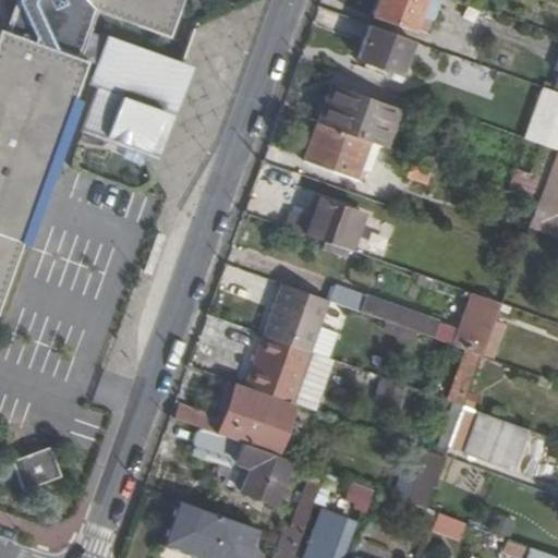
[(14,0),(3,33),(0,32),(0,298),(86,61),(77,58),(77,56),(87,29),(94,13),(167,39),(181,0),(14,0)]
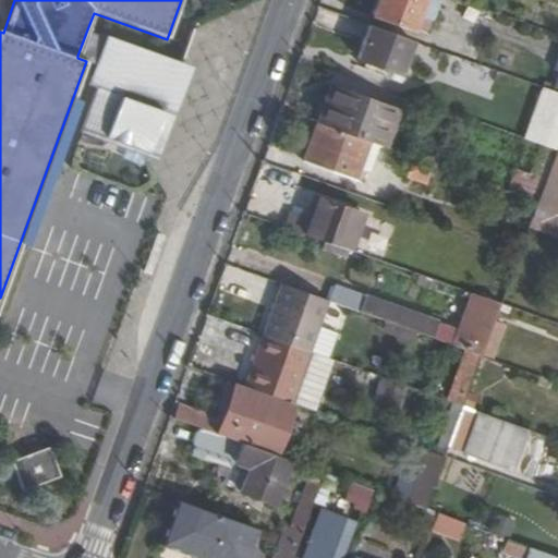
[(412,28),(421,0),(374,0),(371,12),(412,28)]
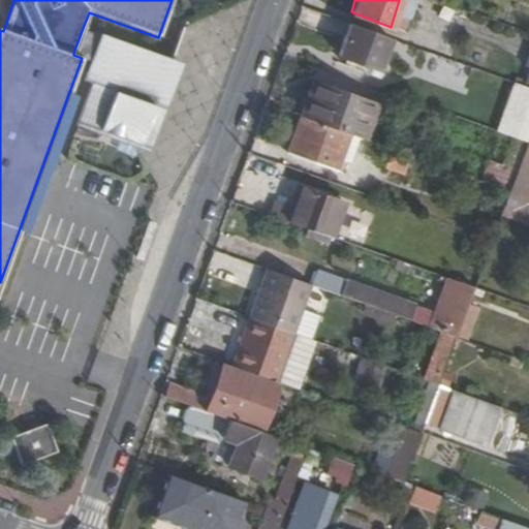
[(386,35),(348,22),(340,48),(343,49),(365,57),(365,63),(374,67),(386,35)]
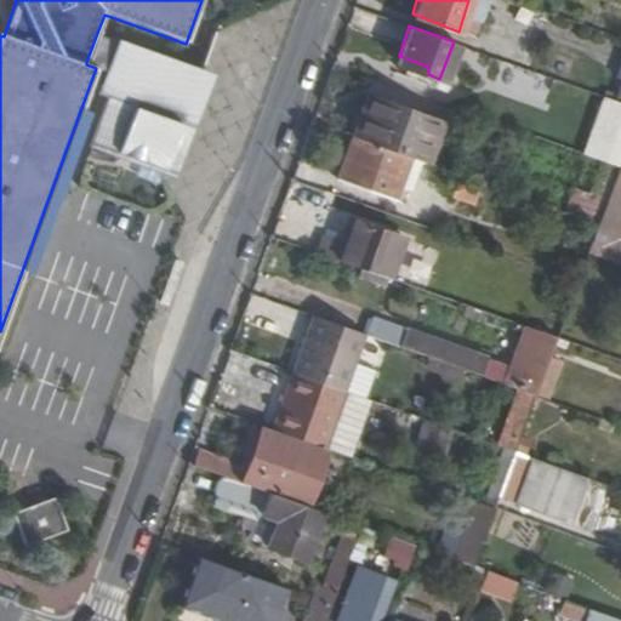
[(178,121),(163,169),(178,174),(215,70),(201,66),(117,36),(117,39),(97,33),(86,62),(106,68),(97,91),(108,96),(91,143),(117,152),(132,106),(178,121)]
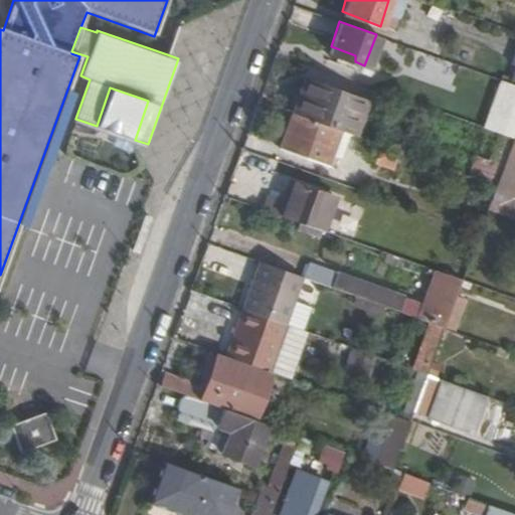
[(355,55),(334,47),(331,53),(355,61),(355,55)]
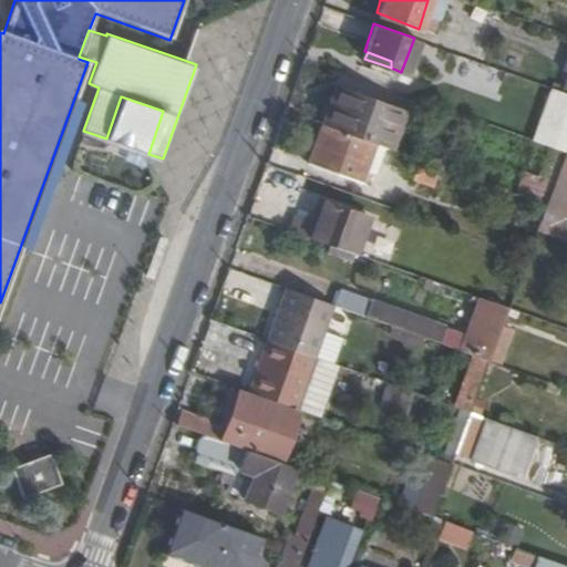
[(492,89),(498,69),(455,52),(449,72),(492,89)]
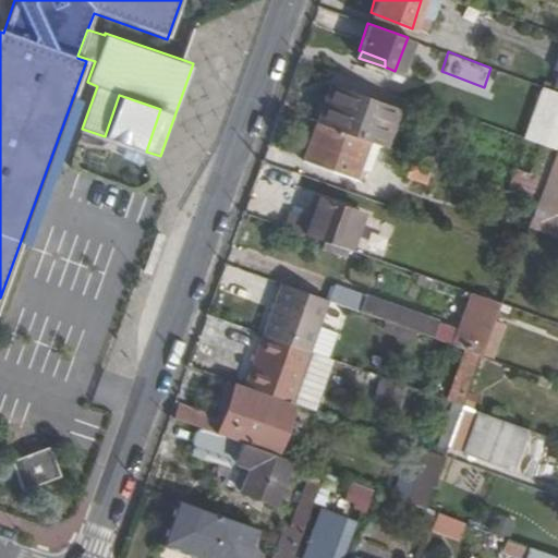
[(378,143),(385,145),(399,107),(331,83),(318,121),(368,138),(378,143)]
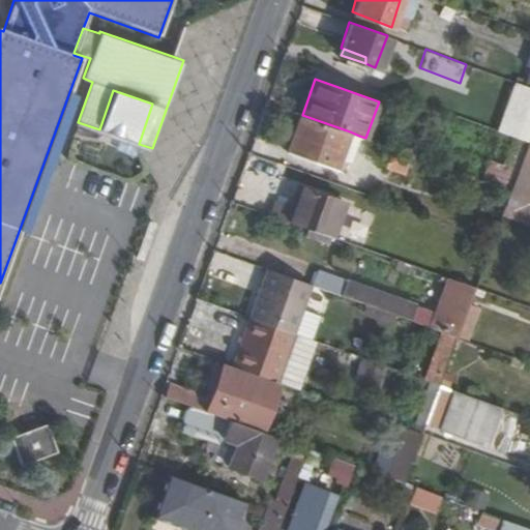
[(526,141),(529,128),(529,86),(513,81),(496,129),(526,141)]
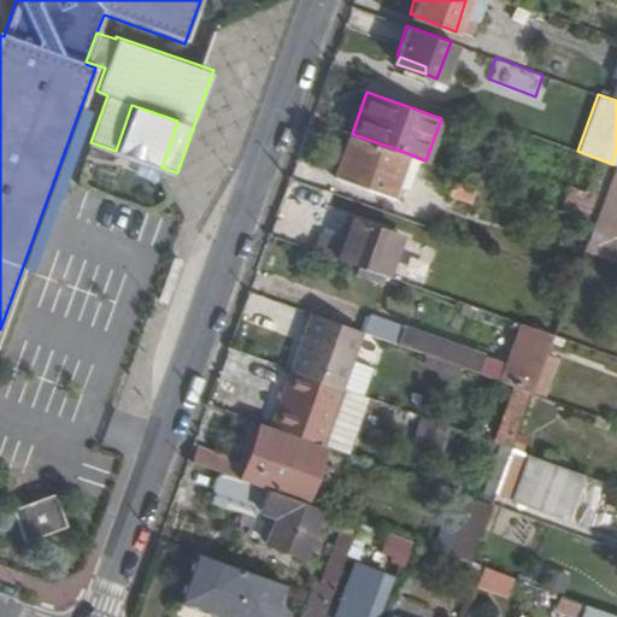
[(131,105),(116,151),(162,168),(177,121),(131,105)]
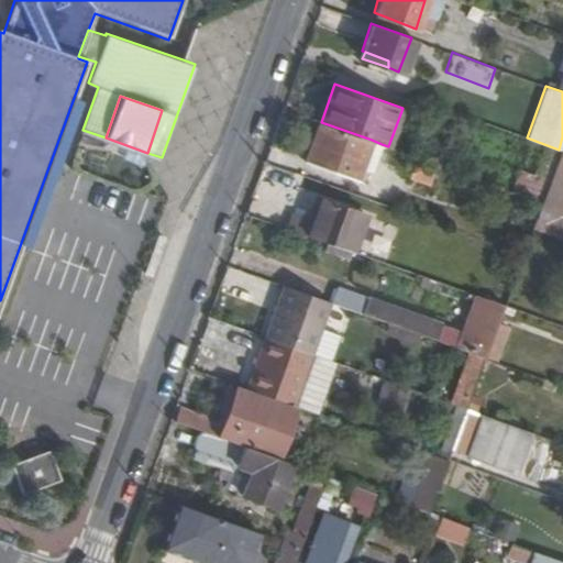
[(321,122),(318,121),(305,159),(355,178),(361,166),(372,140),(321,122)]
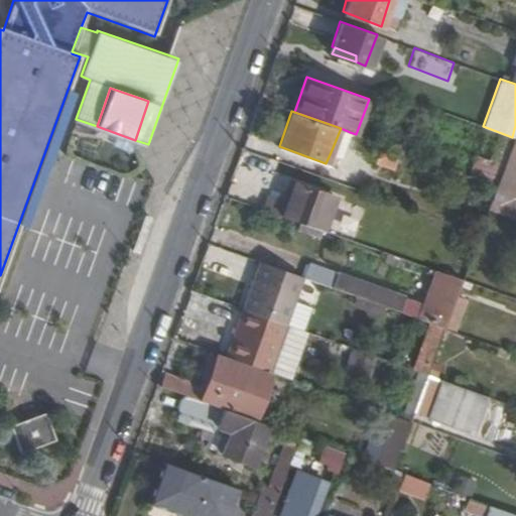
[(341,156),(350,132),(341,128),(331,152),(341,156)]
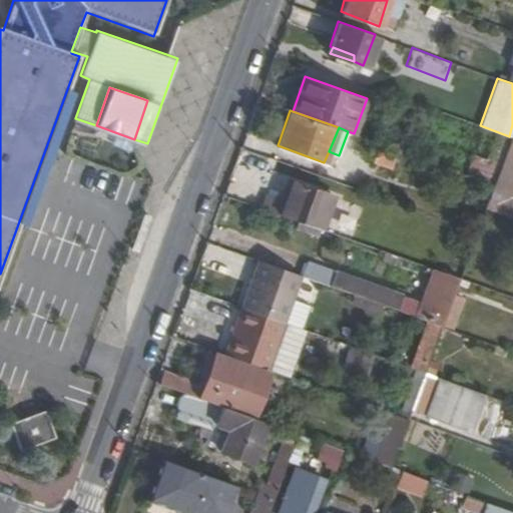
[(512,138),(510,137),(488,207),(512,214),(512,138)]
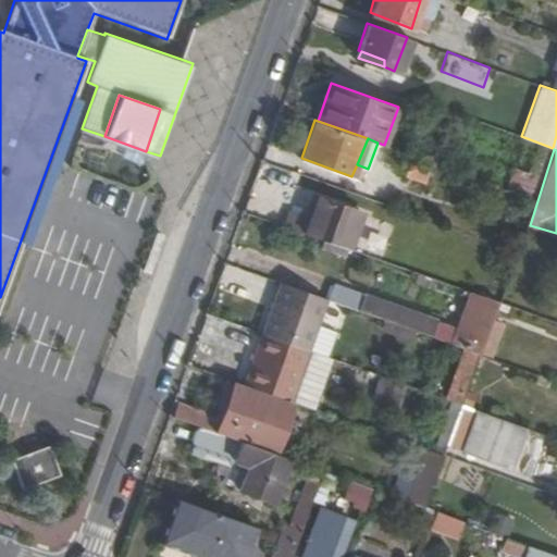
[(285,224),(353,249),(366,213),(316,195),(308,215),(292,210),(285,224)]
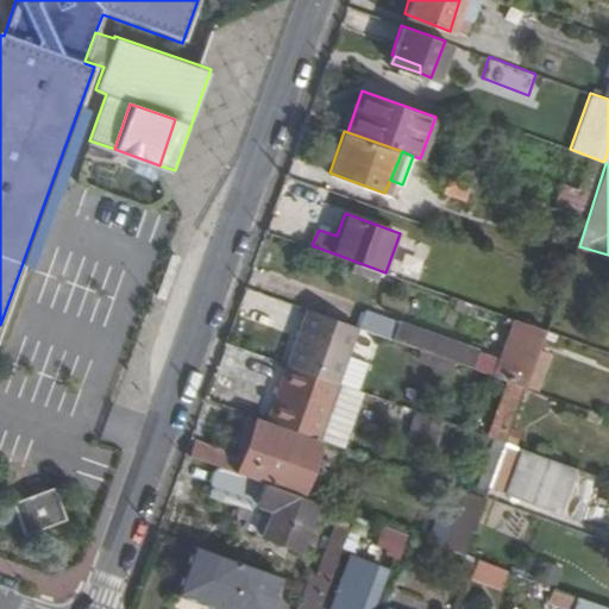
[(305,307),(284,363),(334,383),(336,383),(356,326),(305,307)]
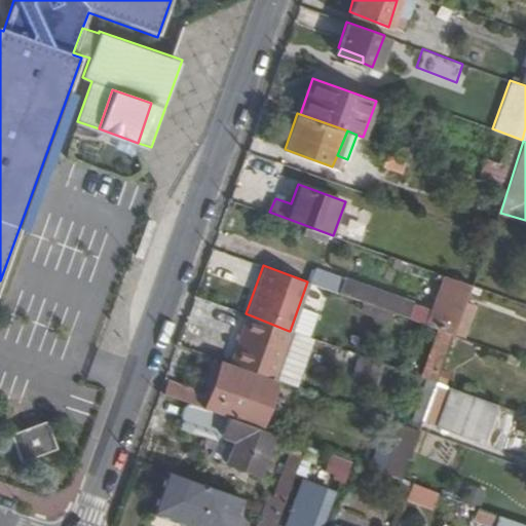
[(313,267),(307,282),(320,287),(326,272),(313,267)]
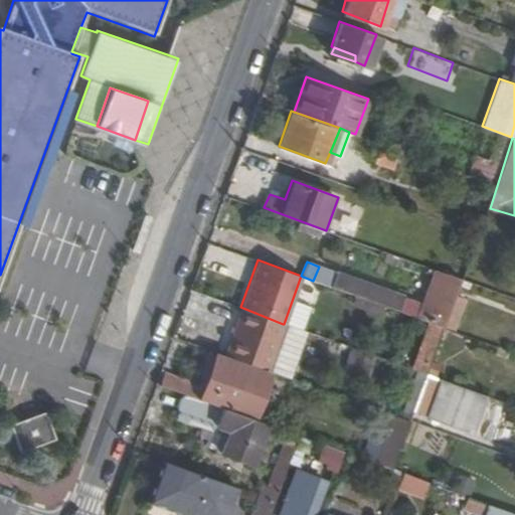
[(442,327),(454,297),(460,280),(438,272),(425,304),(319,267),(313,281),(442,327)]
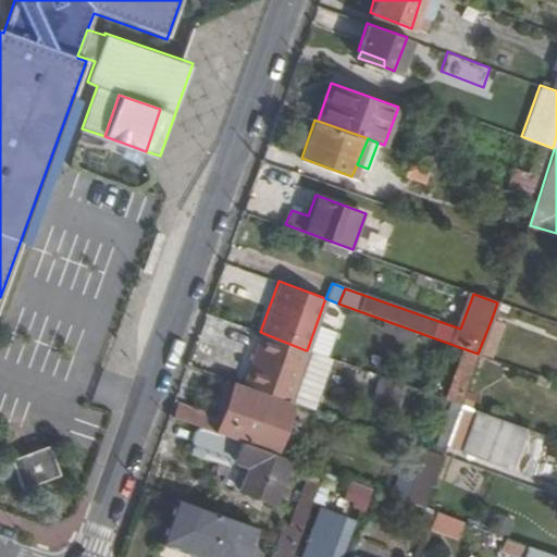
[(478,354),(490,358),(502,325),(491,321),(478,354)]
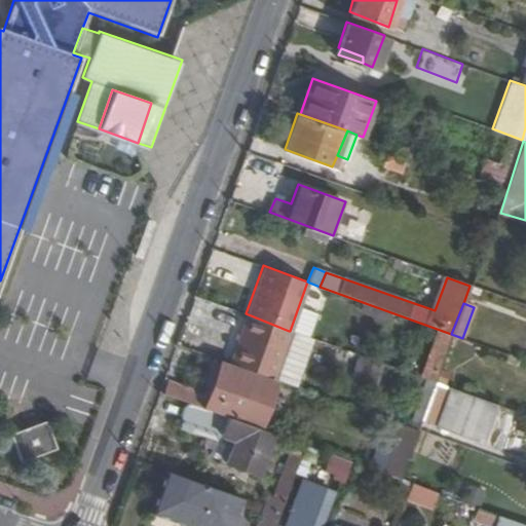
[(246,313),(229,362),(271,378),(280,354),(289,331),(246,313)]
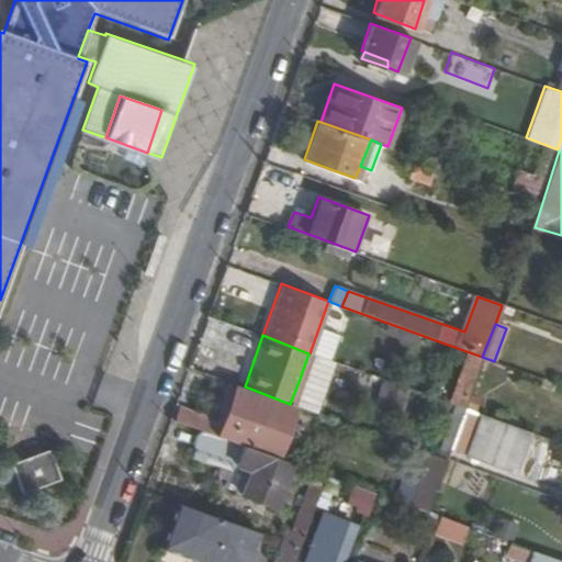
[(300,379),(290,404),(310,409),(317,385),(300,379)]
